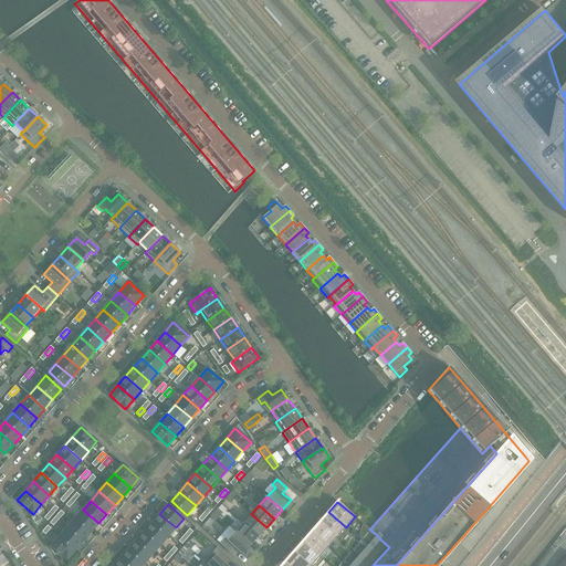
[(98,523),(83,510),(75,519),(91,532),(98,523)]
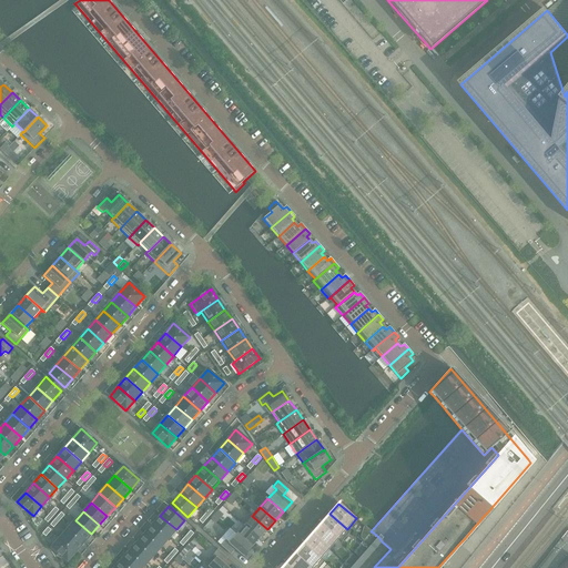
[(59,521),(64,516),(61,513),(56,518),(59,521)]
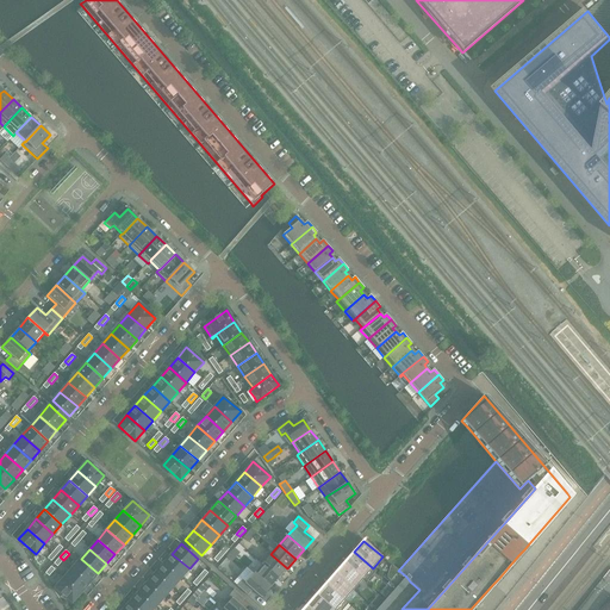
[(287,568),(271,554),(268,551),(259,561),(262,565),(262,564),(279,578),(287,568)]
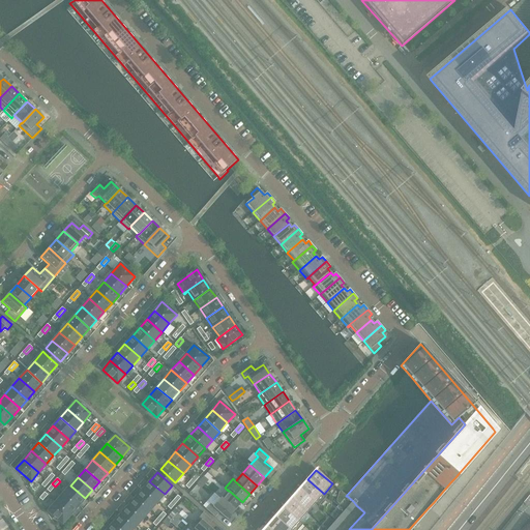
[(45,488),(50,482),(47,479),(41,486),(45,488)]
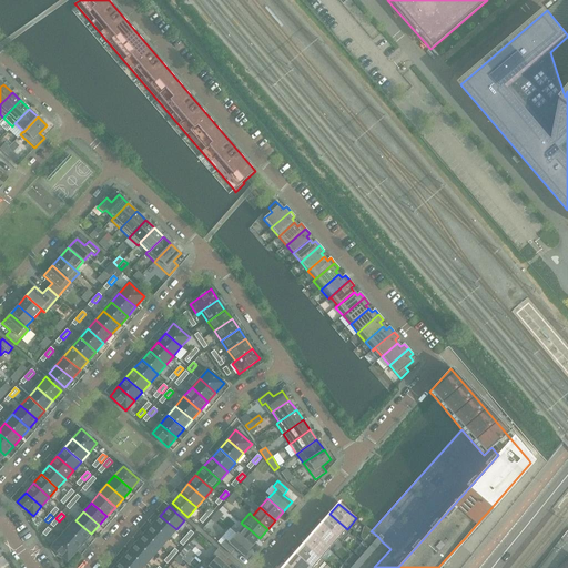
[(347,529),(330,514),(321,524),(338,539),(347,529)]
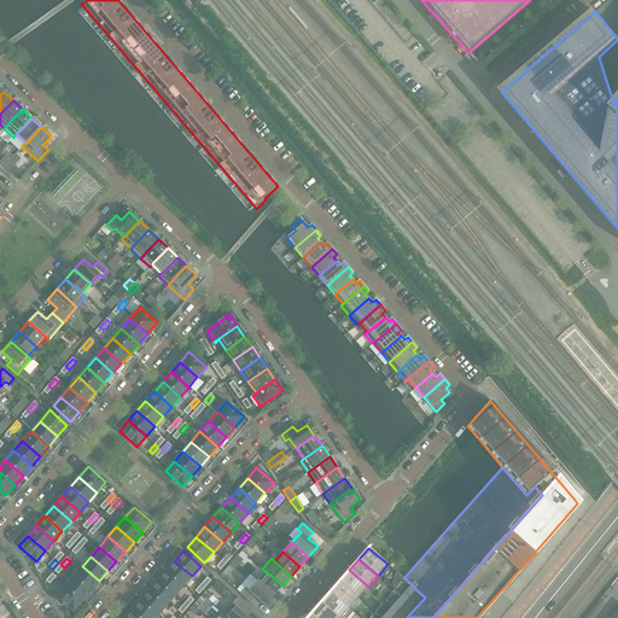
[(192,576),(174,561),(165,571),(184,586),(192,576)]
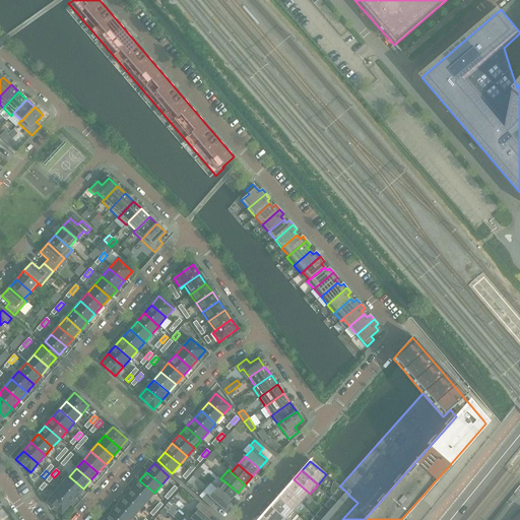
[(49,483),(54,477),(51,474),(46,480),(49,483)]
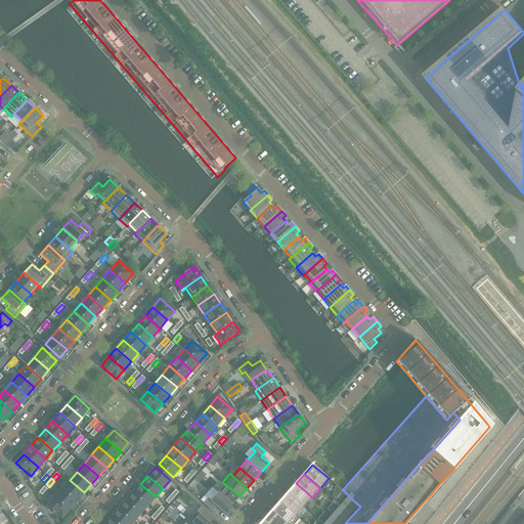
[(84,492),(70,480),(62,488),(77,500),(84,492)]
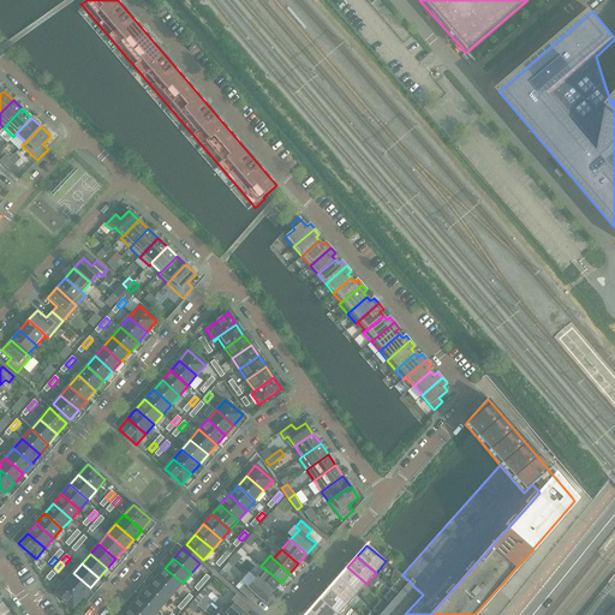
[(366,584),(347,567),(338,578),(357,595),(366,584)]
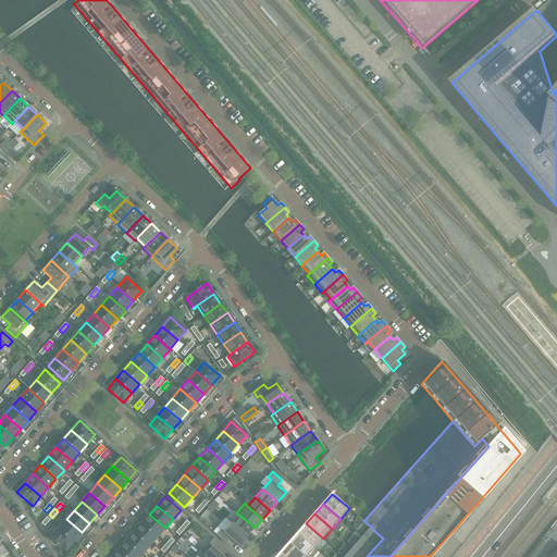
[(165,528),(149,515),(141,523),(158,537),(165,528)]
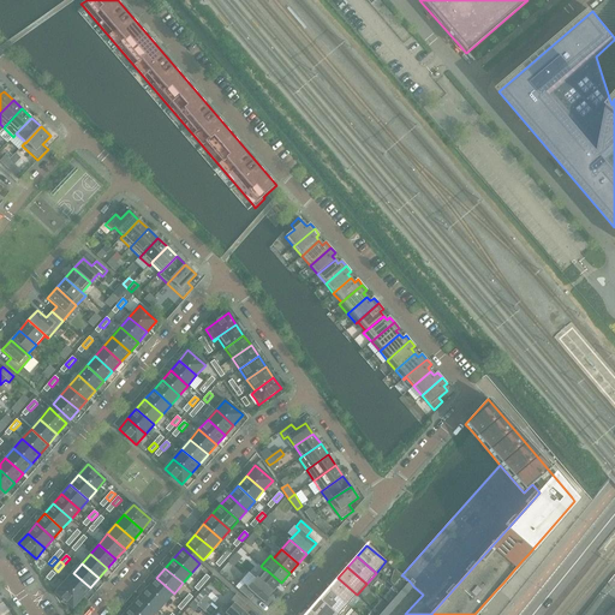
[(281,583),(264,568),(264,569),(256,578),(273,593),(281,583)]
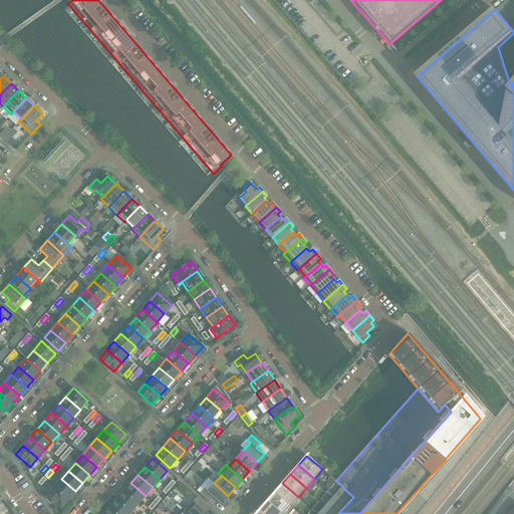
[(41,486),(46,480),(43,477),(38,483),(41,486)]
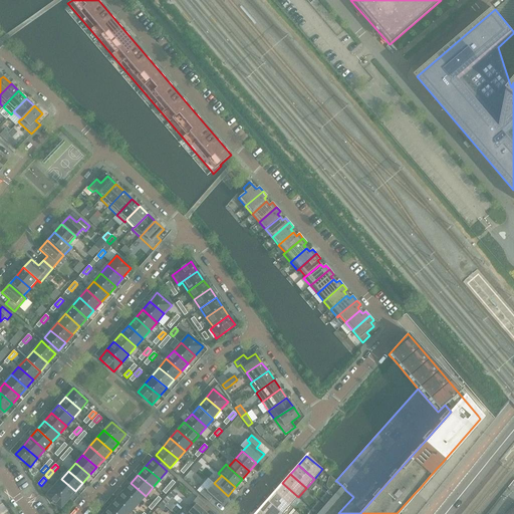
[(75,491),(61,479),(53,487),(68,500),(75,491)]
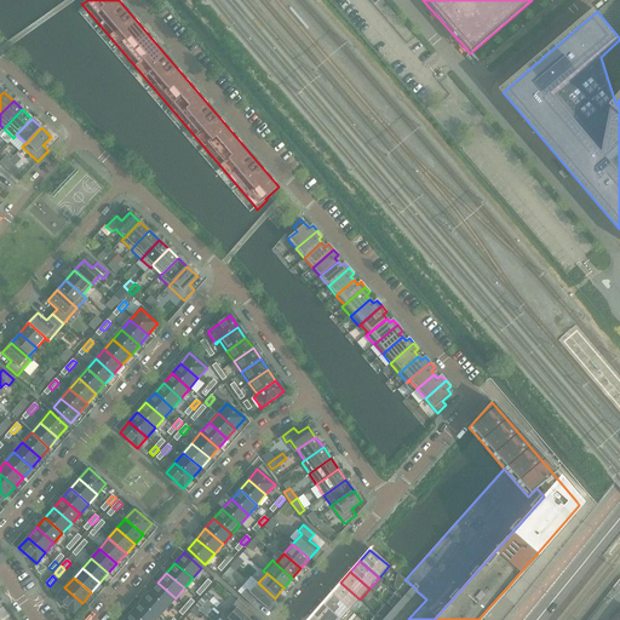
[(406,580),(395,592),(402,598),(407,602),(417,591),(413,586),(406,580)]
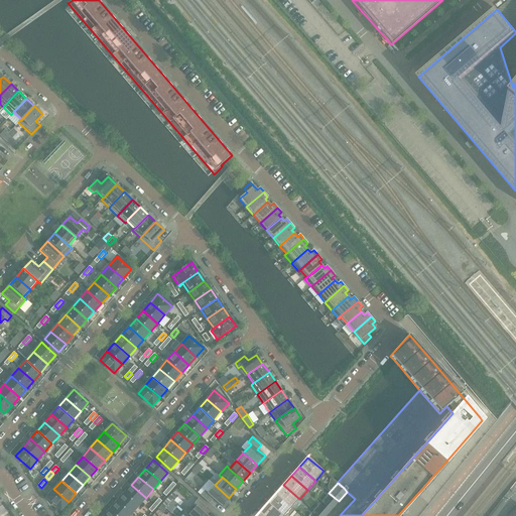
[(146,498),(131,485),(124,493),(139,506),(146,498)]
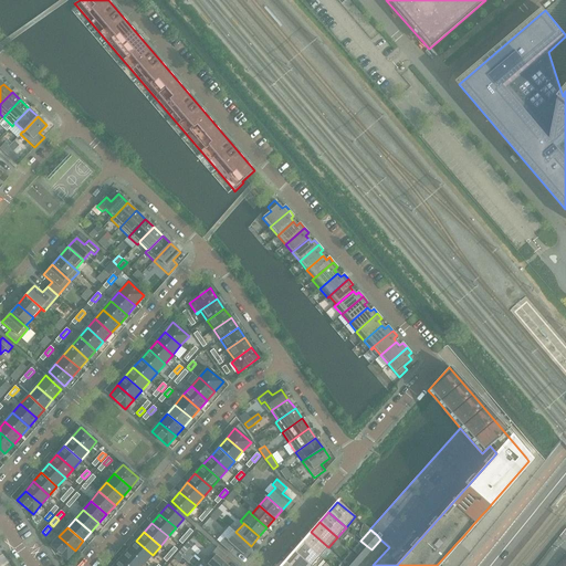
[(251,546),(236,532),(228,541),(224,538),(220,544),(230,553),(234,547),(242,555),(251,546)]
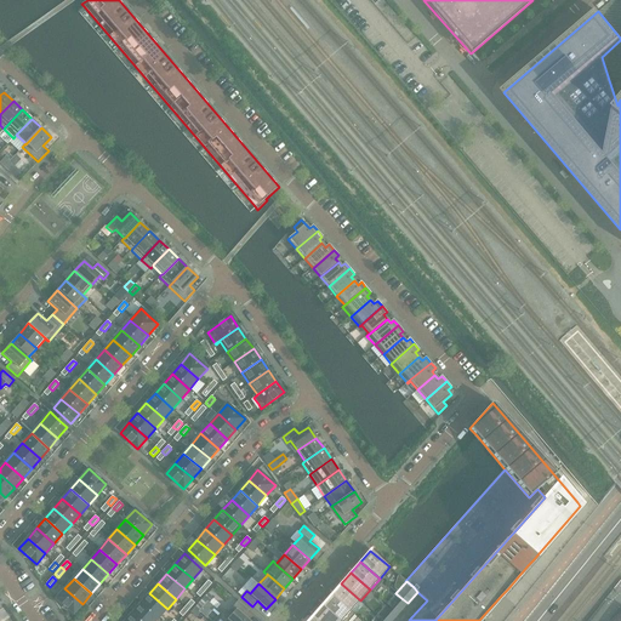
[(360,600),(341,584),(331,594),(351,611),(351,610),(360,600)]
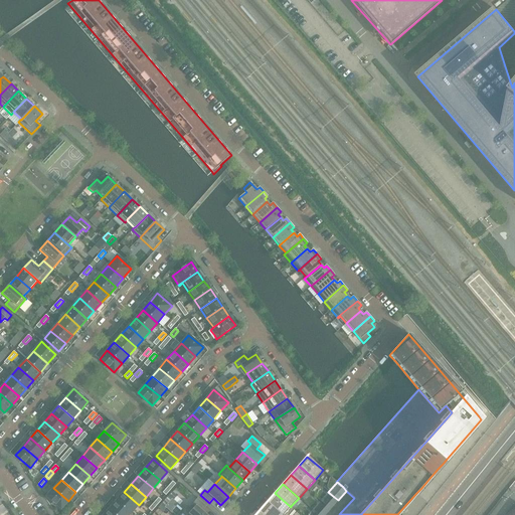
[(68,501),(53,488),(46,496),(60,509),(68,501)]
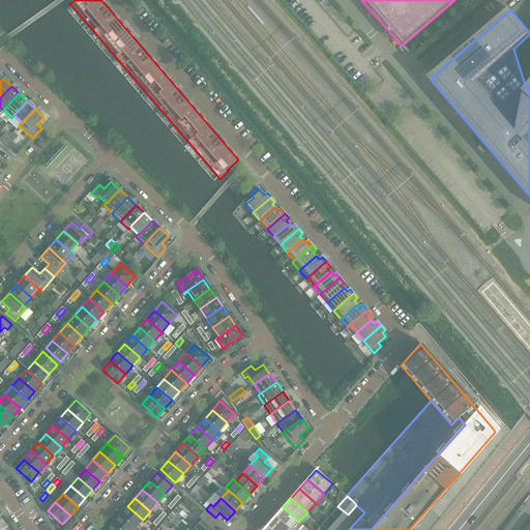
[(143,520),(127,506),(120,514),(135,528),(143,520)]
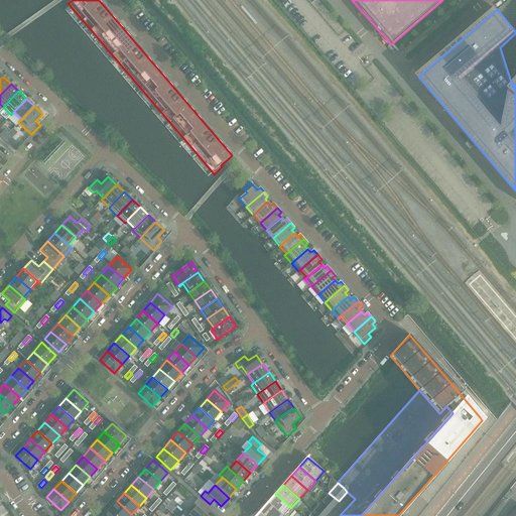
[(329,493),(321,502),(327,507),(331,510),(339,501),(335,498),(329,493)]
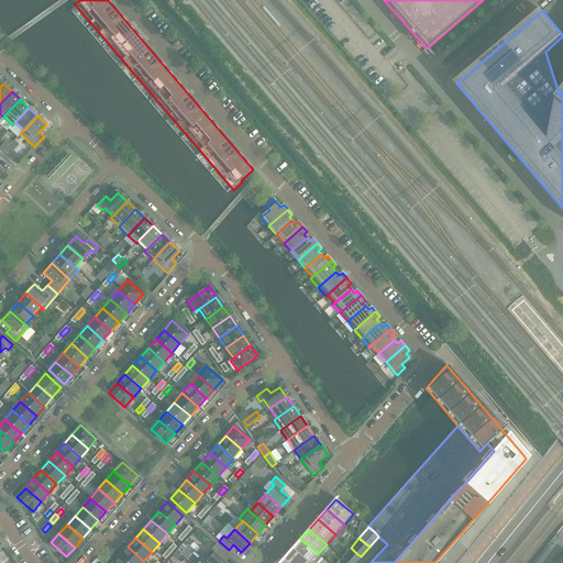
[(318,554),(300,539),(291,549),(308,562),(316,562),(322,556),(318,553),(318,554)]
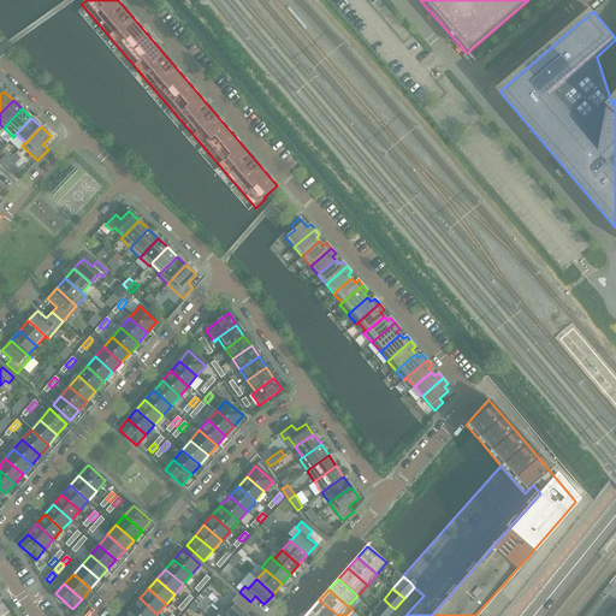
[(199,608),(207,598),(202,593),(194,603),(199,608)]
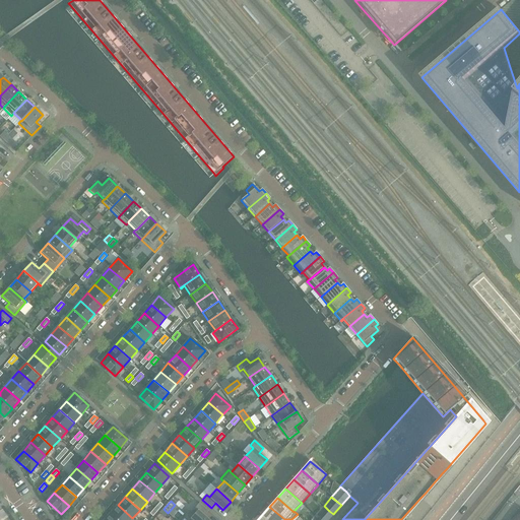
[(157,511),(163,505),(159,503),(154,508),(157,511)]
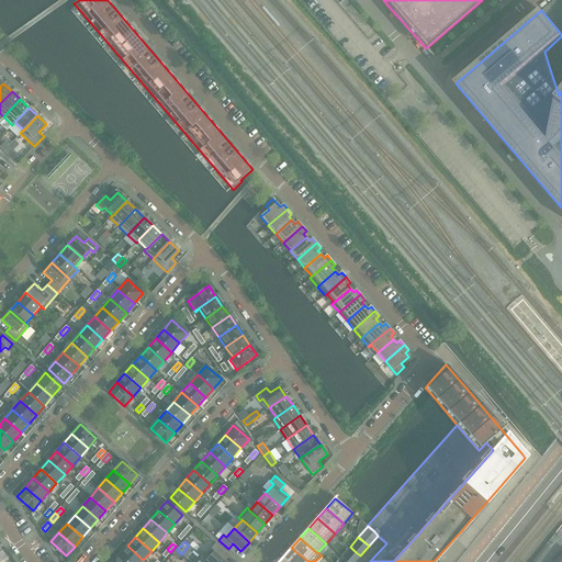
[(226,561),(221,557),(225,552),(215,543),(202,558),(205,561),(205,560),(208,561),(226,561)]
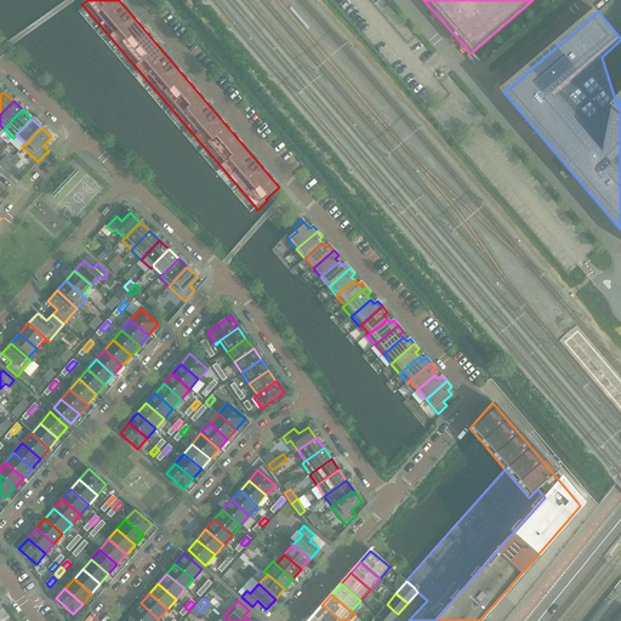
[(155,620),(158,619),(141,603),(132,613),(141,620),(155,620)]
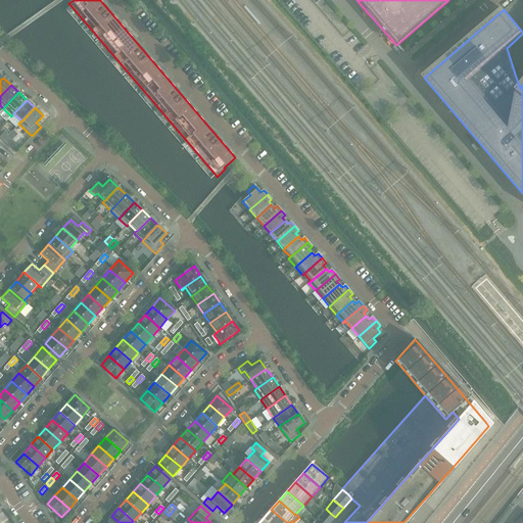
[(326,509),(318,518),(323,522),(330,522),(335,517),(331,514),(326,509)]
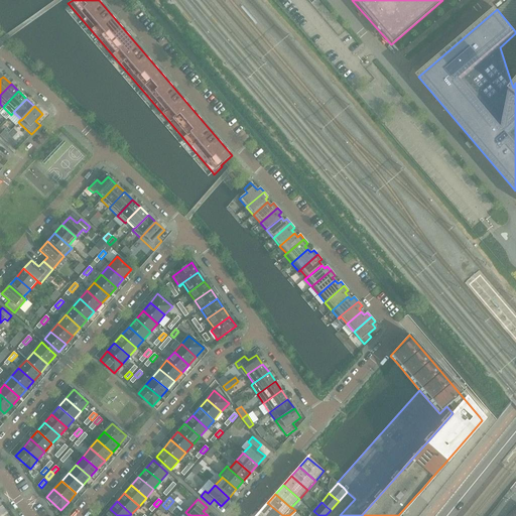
[(282,515),(267,503),(259,512),(264,515),(282,515)]
